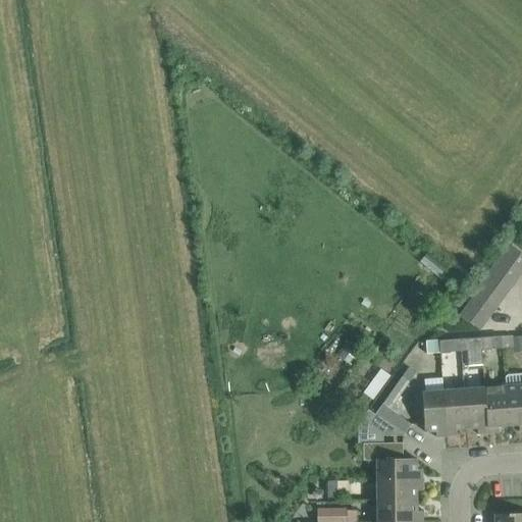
[(521,271),(521,254),(509,245),(500,257),(521,273),(521,271)]
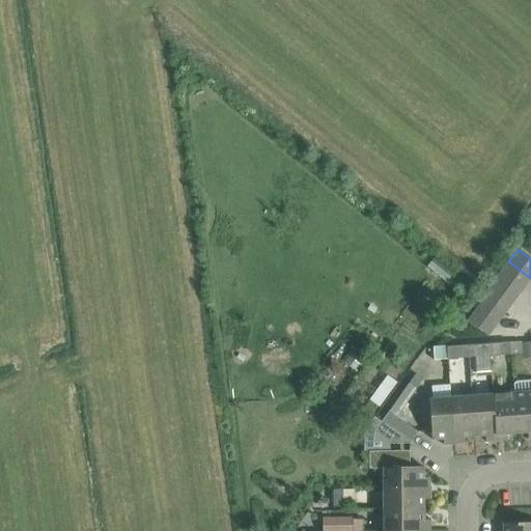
[(521,290),(530,278),(508,261),(499,274),(521,290)]
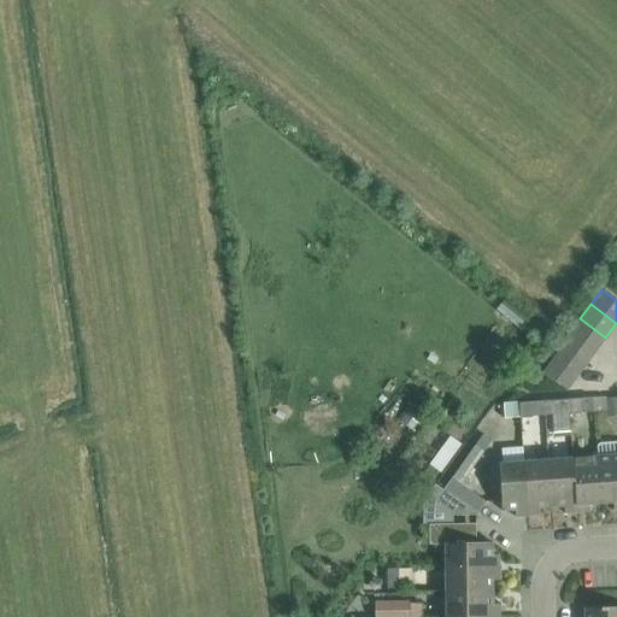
[(595,352),(605,338),(580,318),(570,333),(595,352)]
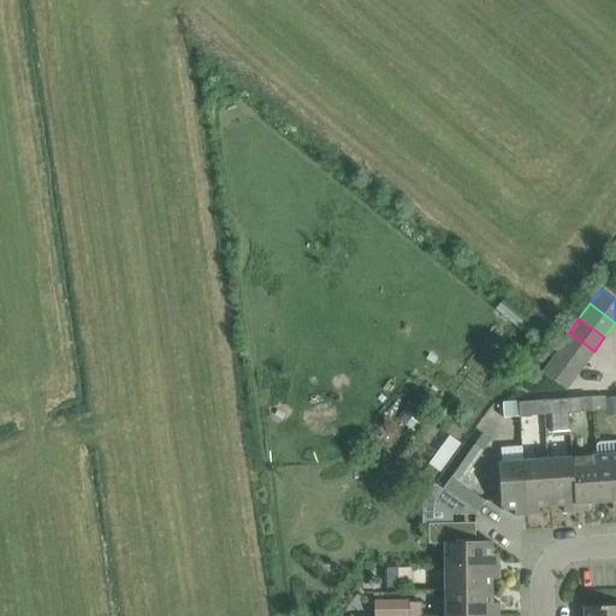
[(584,365),(594,351),(569,332),(557,348),(560,349),(561,348),(584,365)]
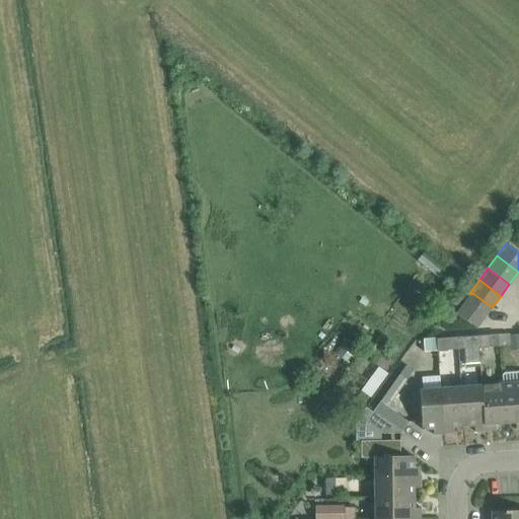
[(485,317),(492,307),(472,293),(471,294),(465,303),(485,317)]
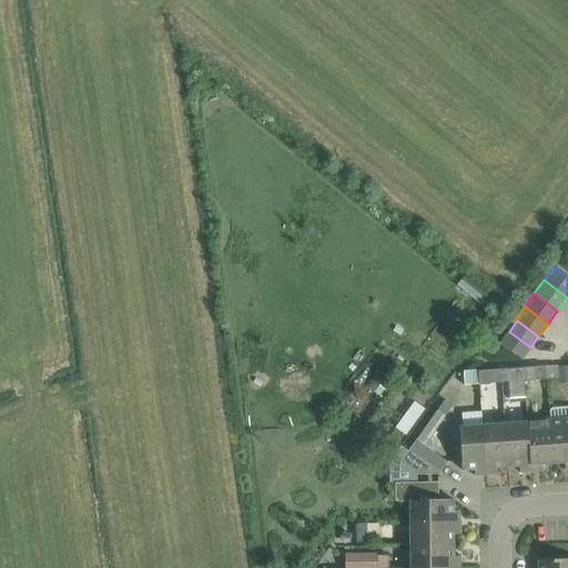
[(523,358),(530,347),(509,332),(501,343),(523,358)]
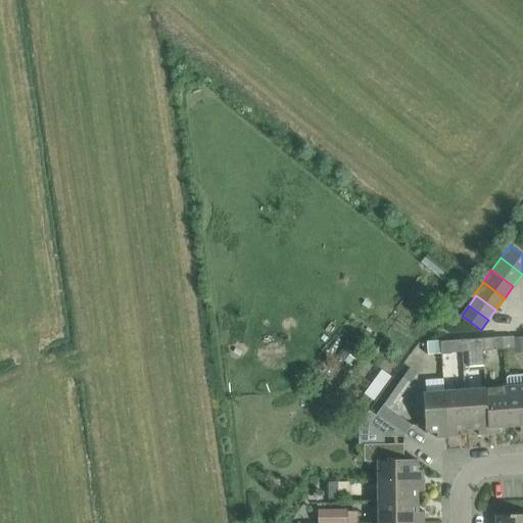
[(522,352),(522,336),(513,337),(514,353),(522,352)]
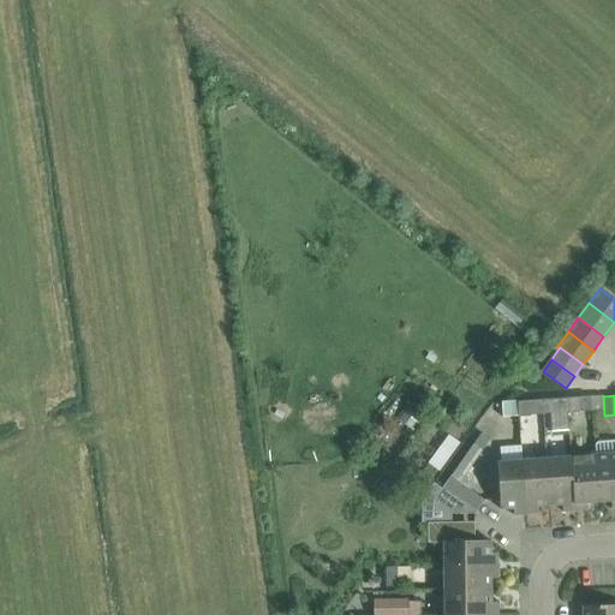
[(565,398),(566,412),(581,411),(580,396),(565,398)]
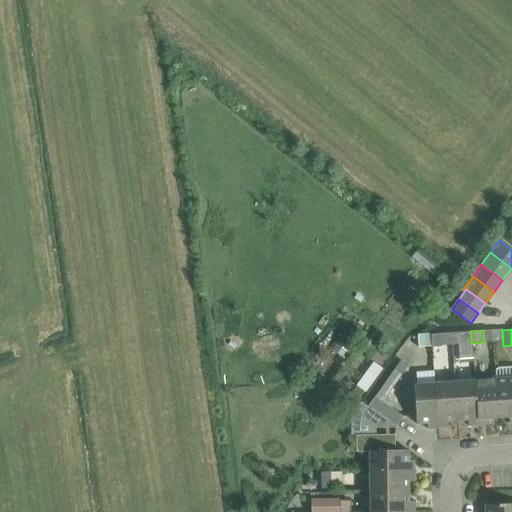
[(470,331),(456,332),(458,359),(473,358),(472,343),(471,343),(470,331)]
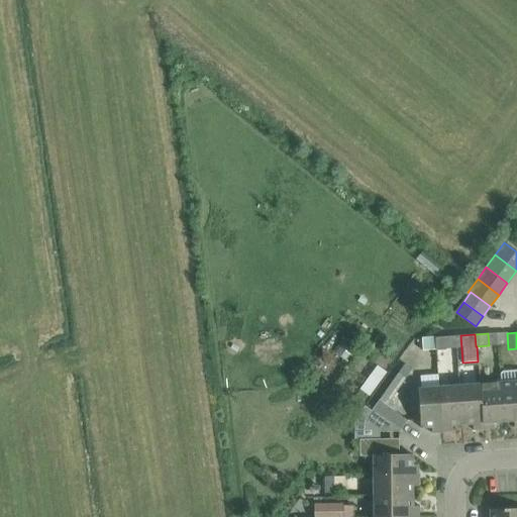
[(446,336),(445,336),(434,337),(435,349),(447,348),(446,336)]
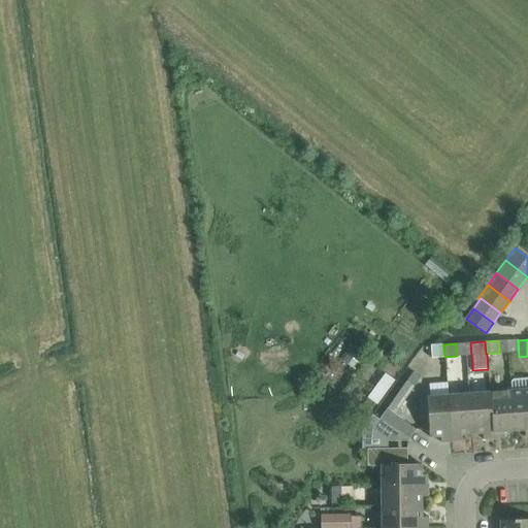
[(414,387),(421,376),(414,371),(406,382),(405,381),(388,406),(389,406),(387,408),(378,420),(401,435),(401,434),(408,439),(416,430),(398,417),(395,415),(400,408),(415,387),(414,387)]
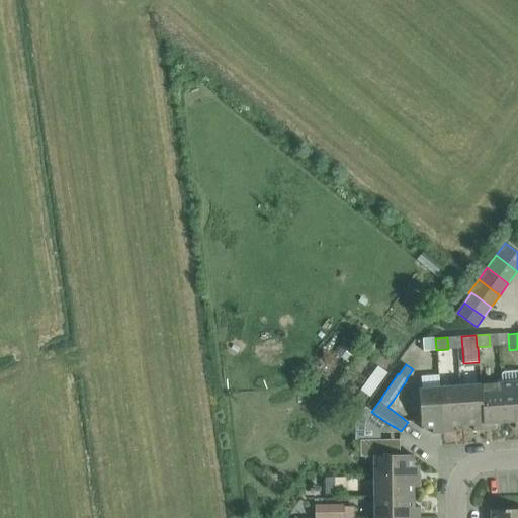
[(377,366),(359,391),(369,398),(386,373),(377,366)]
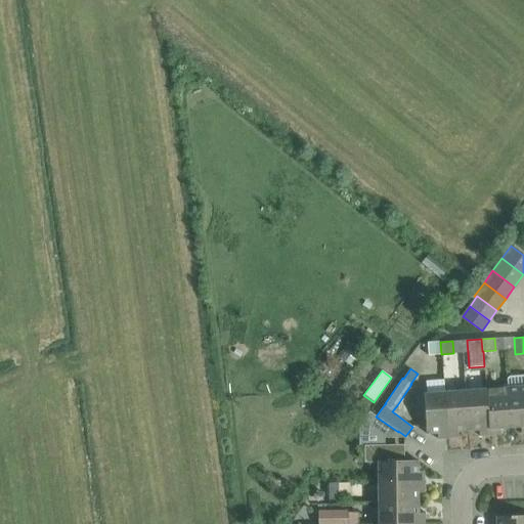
[(523,375),(511,377),(508,379),(509,387),(506,388),(509,428),(520,427),(521,433),(523,432),(523,375)]
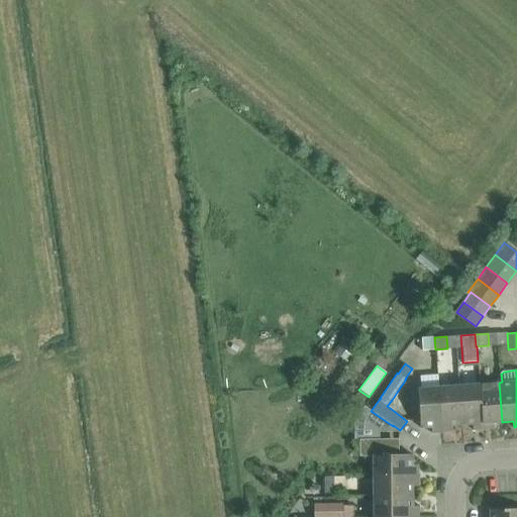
[(493,423),(502,422),(499,383),(479,384),(483,429),(493,428),(493,423)]
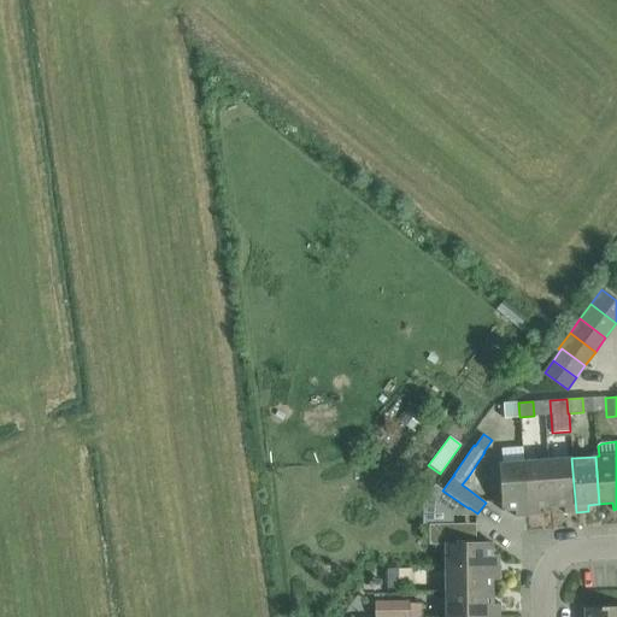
[(564,513),(576,512),(571,458),(547,460),(551,507),(564,506),(564,513)]
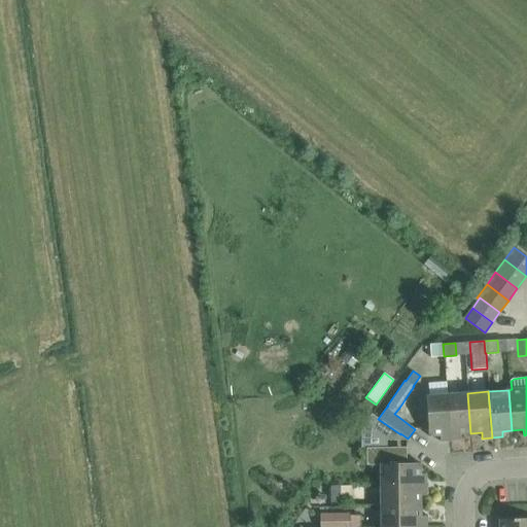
[(460,434),(470,433),(467,393),(447,394),(450,441),(461,440),(460,434)]
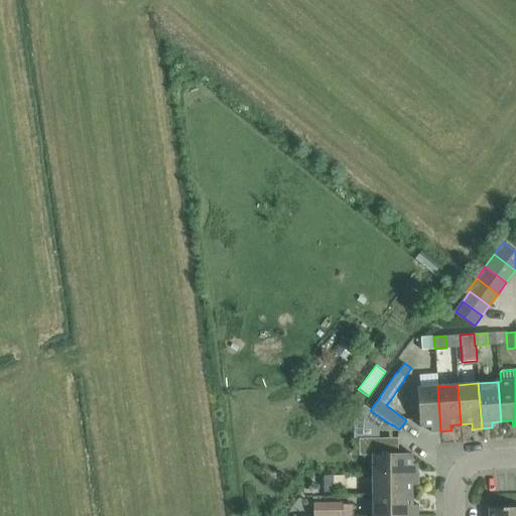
[(430,432),(440,431),(437,386),(416,388),(419,427),(430,426),(430,432)]
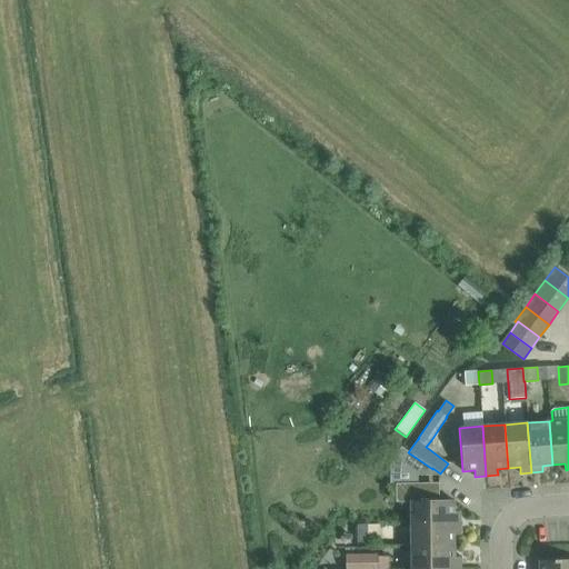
[(408,452),(401,461),(420,476),(428,476),(432,469),(408,452)]
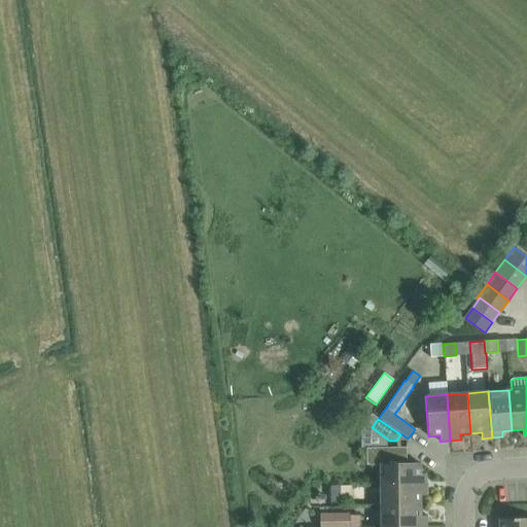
[(366,449),(366,464),(379,464),(380,486),(426,485),(426,475),(420,475),(420,463),(407,463),(407,453),(396,454),(396,448),(386,448),(366,449)]
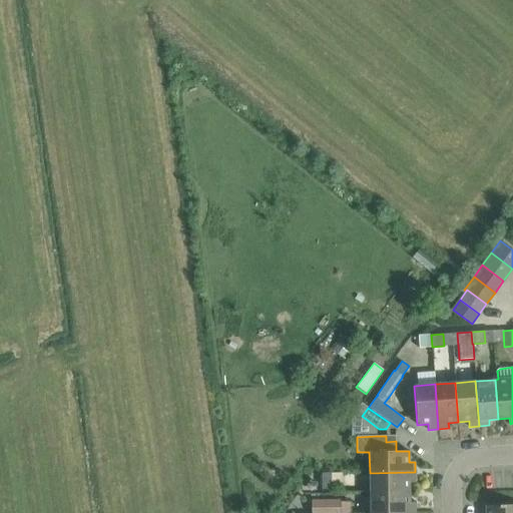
[(322,472),(322,490),(332,490),(332,472),(322,472)]
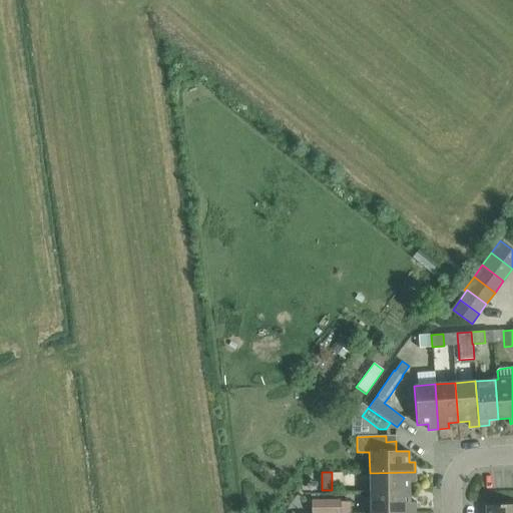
[(370,493),(410,493),(409,482),(415,482),(415,472),(370,473),(370,493)]
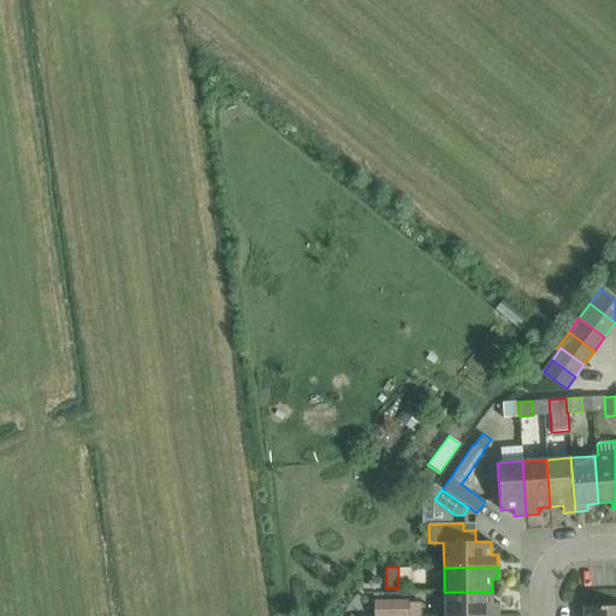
[(498,615),(498,604),(492,604),(492,592),(444,592),(444,615),(498,615)]
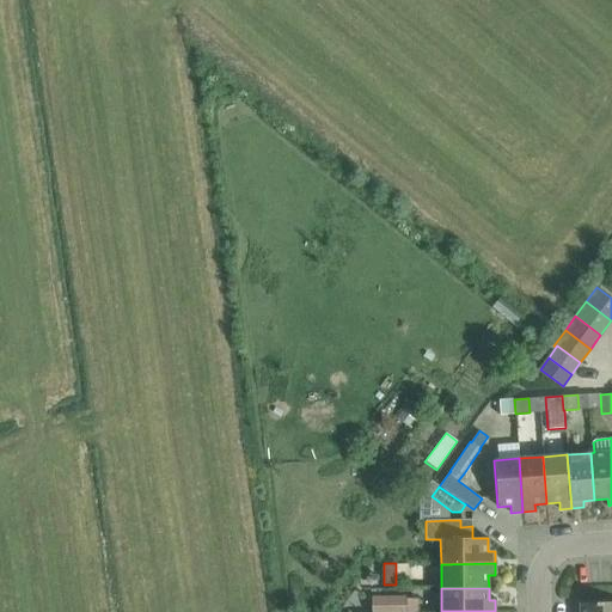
[(391,599),(372,599),(372,611),(404,611),(405,599),(391,599)]
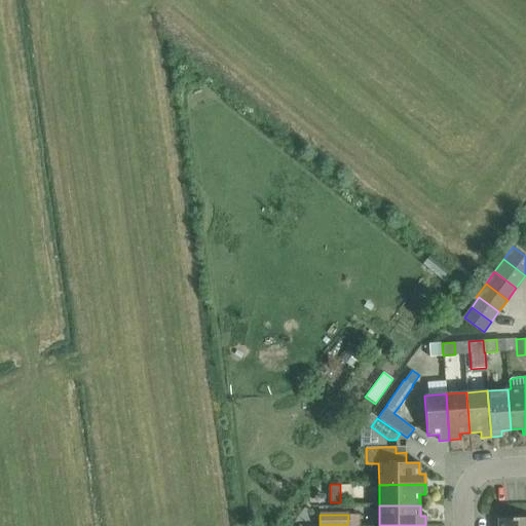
[(498,525),(525,525),(525,517),(498,518),(498,525)]
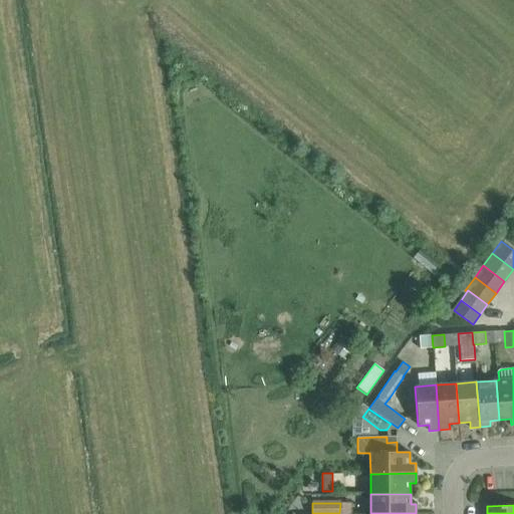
All buildings are outlined.
